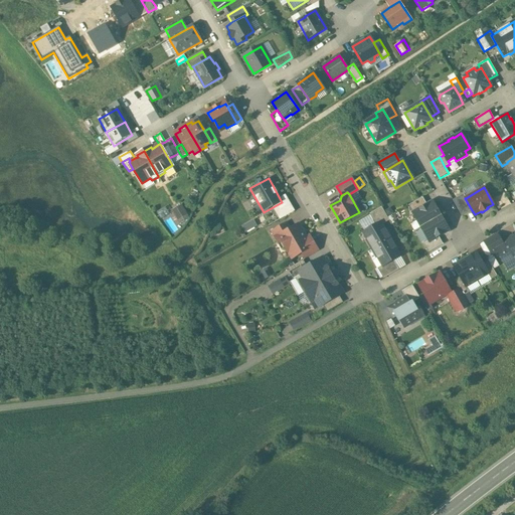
[(464,194),(453,200),(462,216),(472,210),(465,198),(466,198),(464,194)]
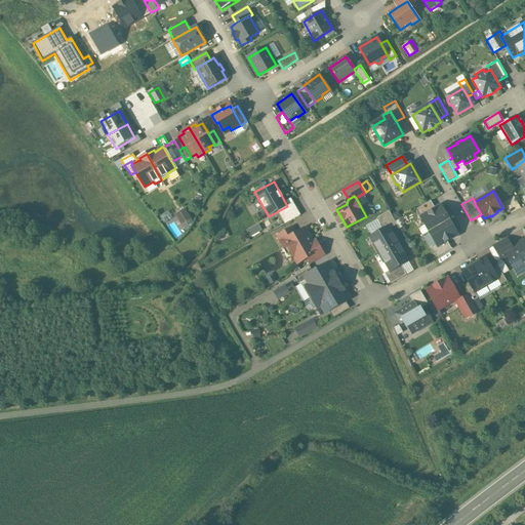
[(431,201),(416,209),(421,217),(436,209),(431,201)]
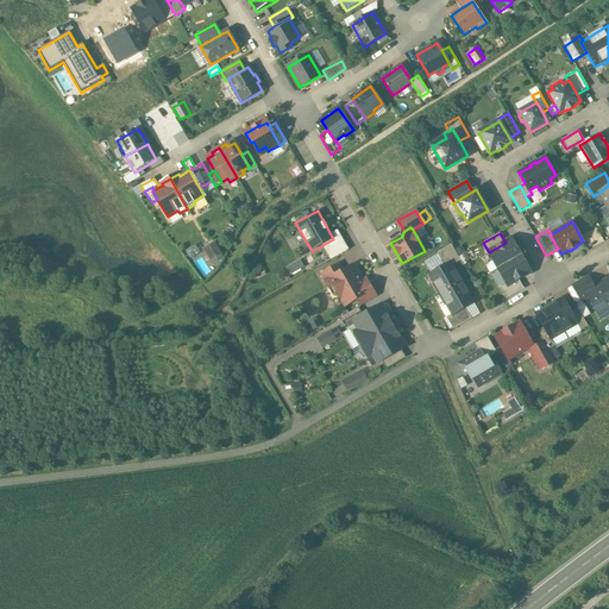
[(506,243),(489,252),(498,269),(521,256),(512,239),(506,243)]
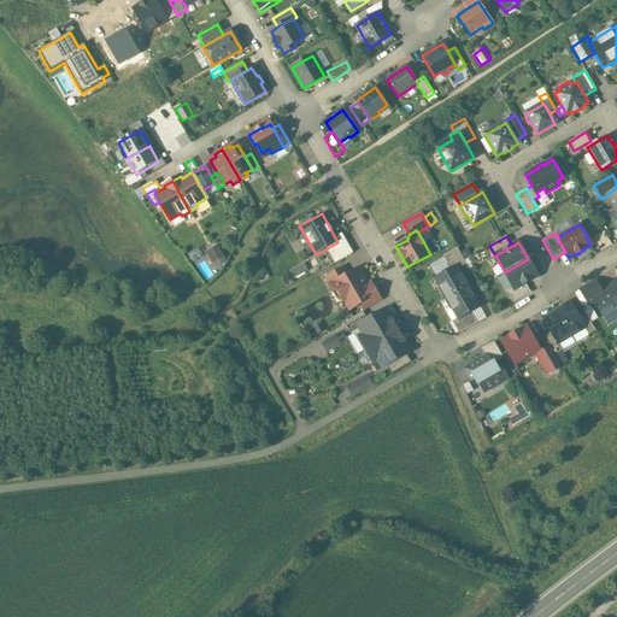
[(221,245),(207,250),(215,268),(229,262),(221,245)]
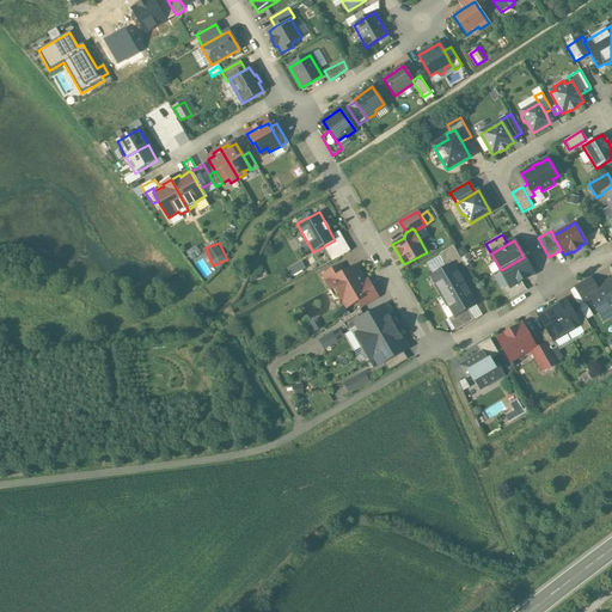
[(453,246),(439,255),(447,268),(453,264),(454,267),(463,262),(453,246)]
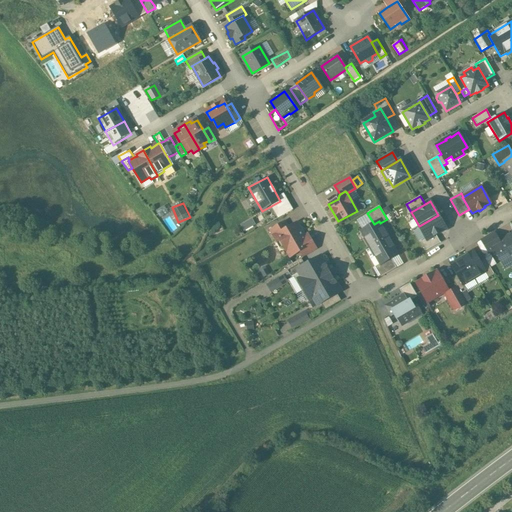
[(438,215),(419,226),(427,239),(427,240),(435,235),(446,229),(438,215)]
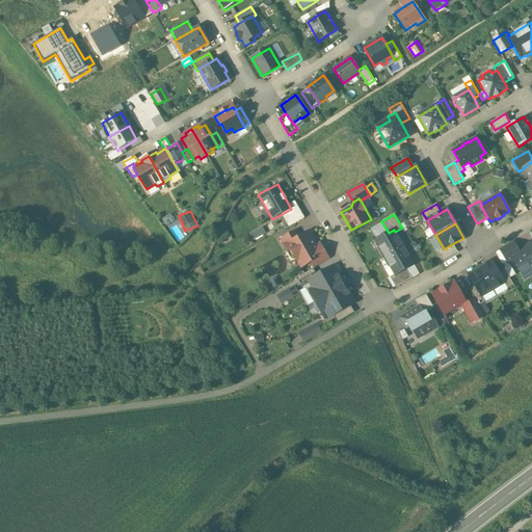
[(250,233),(255,240),(267,234),(263,227),(250,233)]
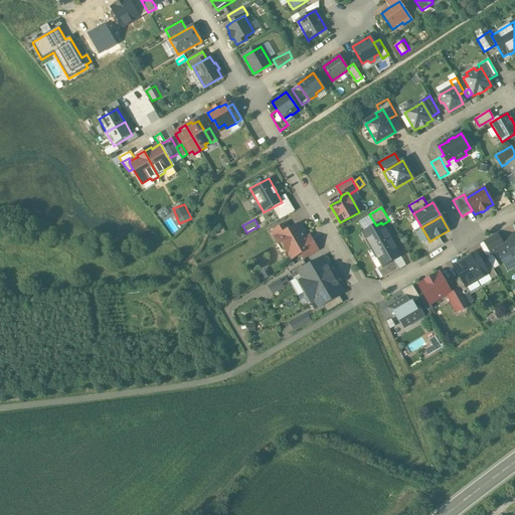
[(376,225),(363,233),(368,240),(366,240),(373,251),(392,240),(391,237),(390,238),(382,224),(381,222),(376,225)]
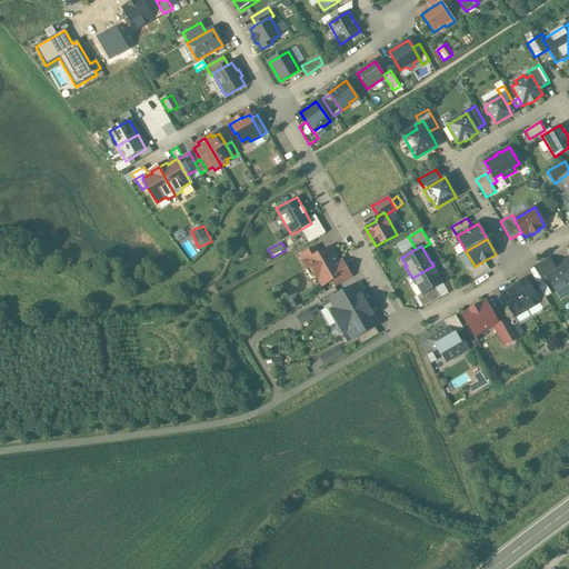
[(315,248),(300,256),(308,268),(312,266),(317,262),(315,257),(318,255),(315,248)]
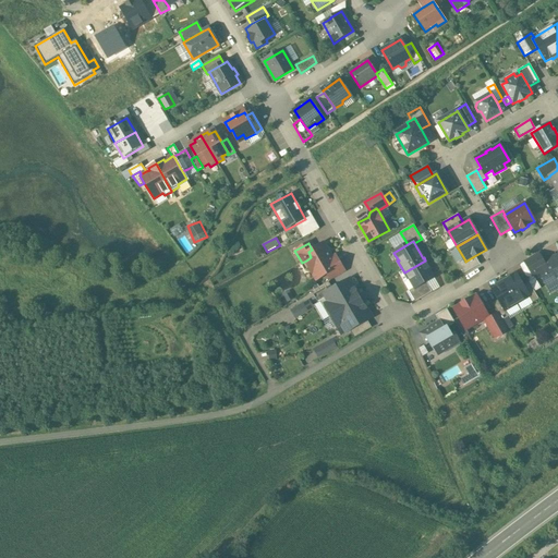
[(312,250),(308,252),(311,257),(306,261),(311,267),(310,268),(316,280),(327,274),(341,266),(337,258),(332,261),(323,243),(312,250)]
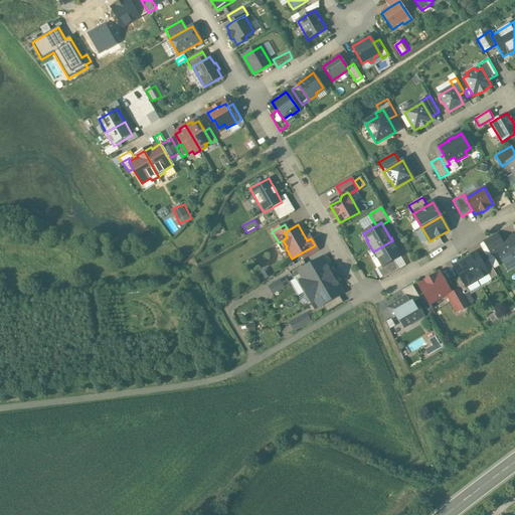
[(497,234),(484,241),(492,254),(497,250),(496,247),(503,243),(497,234)]
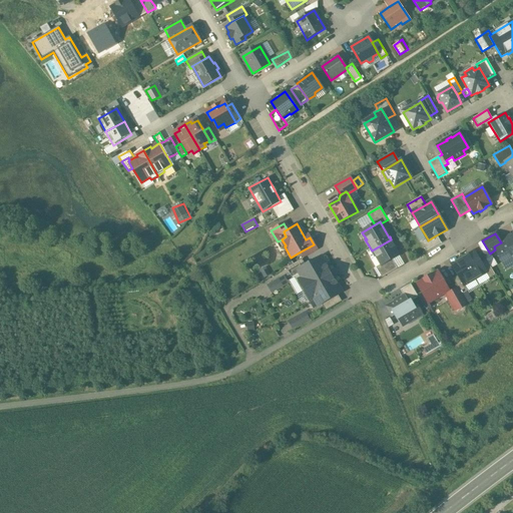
[(436,235),(428,240),(428,239),(422,242),(427,251),(441,243),(436,235)]
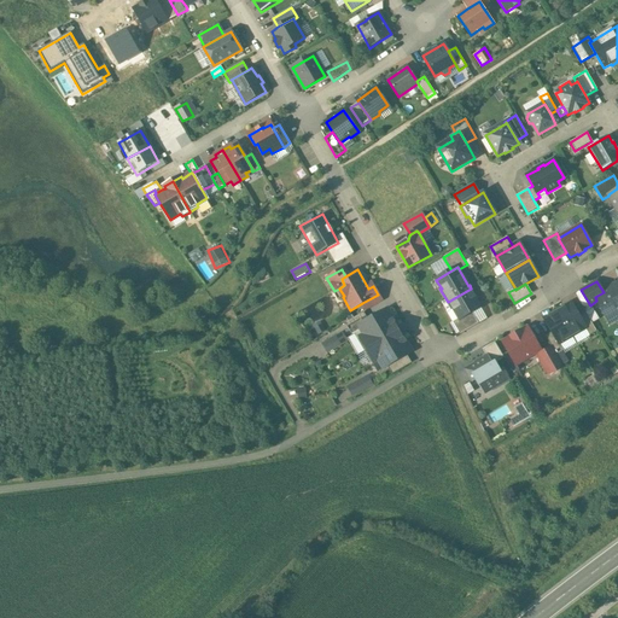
[(604,292),(595,297),(596,301),(607,319),(617,312),(617,284),(604,292)]
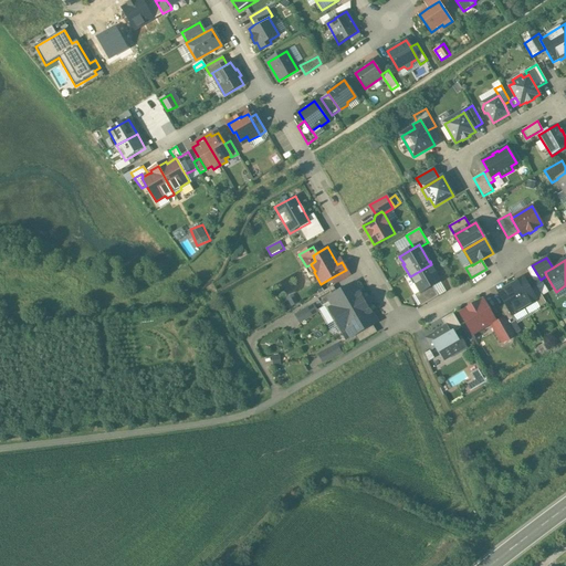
[(431,264),(410,276),(413,283),(415,282),(420,292),(421,292),(432,285),(440,281),(432,269),(435,269),(431,264)]
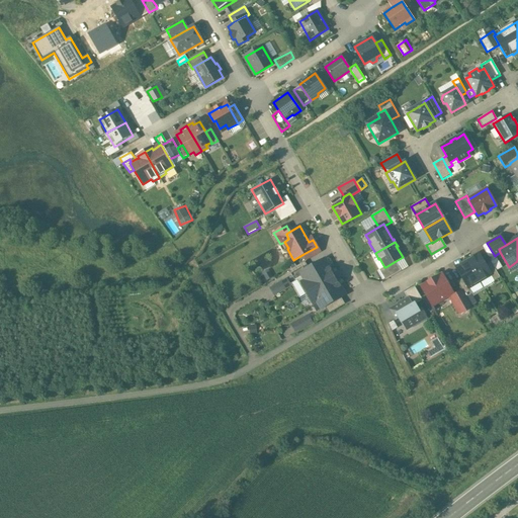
[(495,256),(487,243),(482,246),(491,262),(497,259),(495,256)]
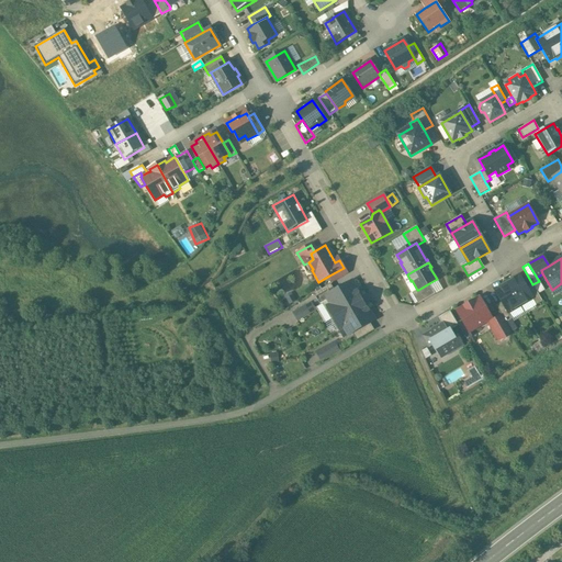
[(347,274),(344,268),(329,276),(334,282),(347,274)]
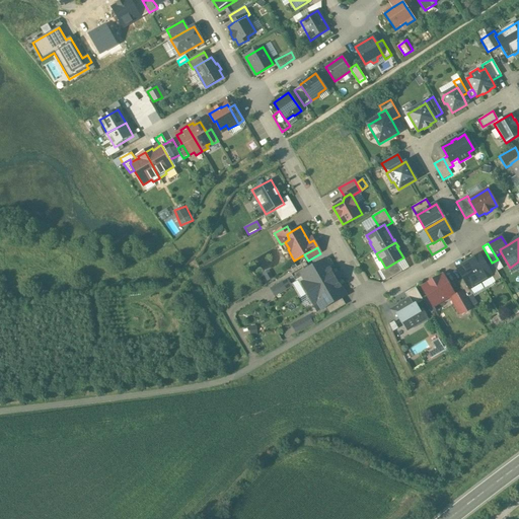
[(479,254),(468,261),(480,282),(492,276),(486,266),(479,254)]
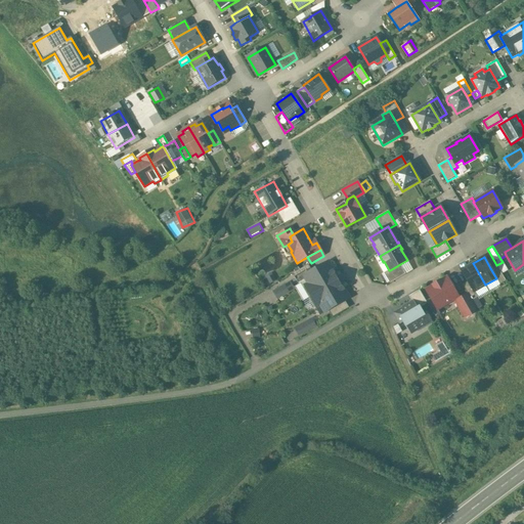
[(312,272),(305,276),(307,280),(309,285),(304,288),(316,307),(320,304),(325,312),(329,310),(345,301),(349,299),(341,285),(340,286),(335,277),(336,276),(328,263),(312,272)]
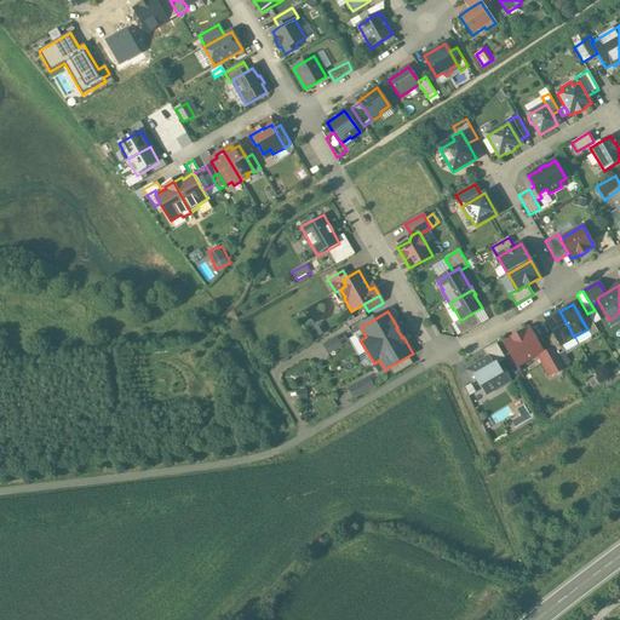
[(560,311),(546,320),(554,333),(561,345),(562,345),(574,337),(560,311)]
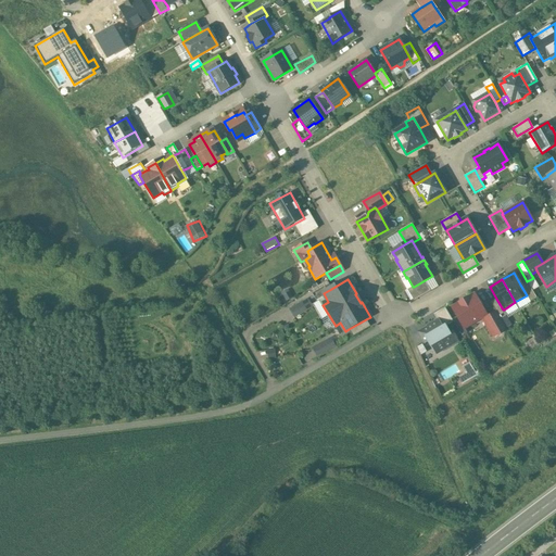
[(425,280),(414,287),(413,287),(407,290),(414,301),(430,291),(425,280)]
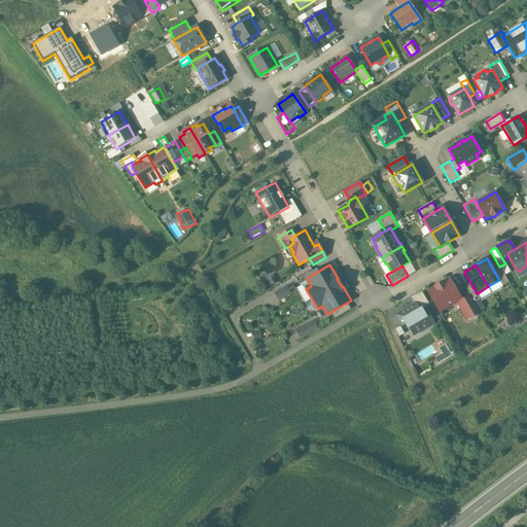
[(310,267),(294,276),(301,286),(309,282),(307,278),(314,274),(310,267)]
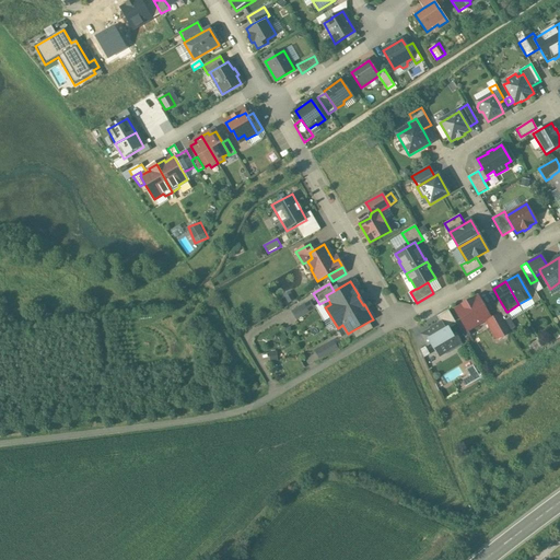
[(540,300),(531,283),(524,287),(531,298),(534,304),(540,300)]
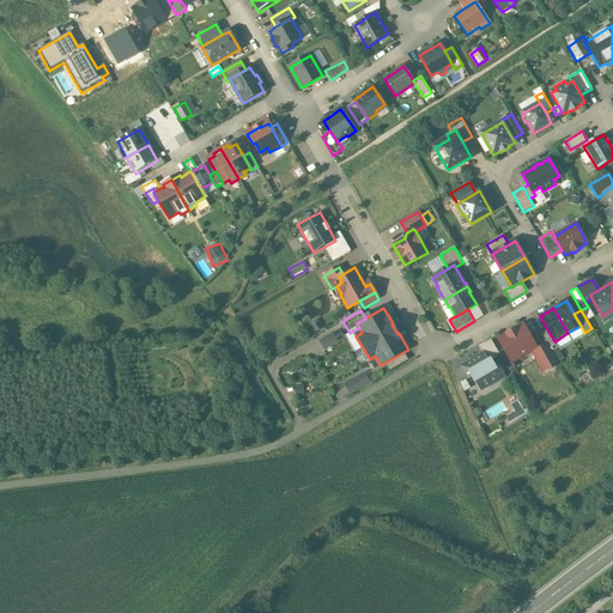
[(515,329),(508,334),(499,340),(511,360),(535,347),(523,326),(515,331),(515,329)]
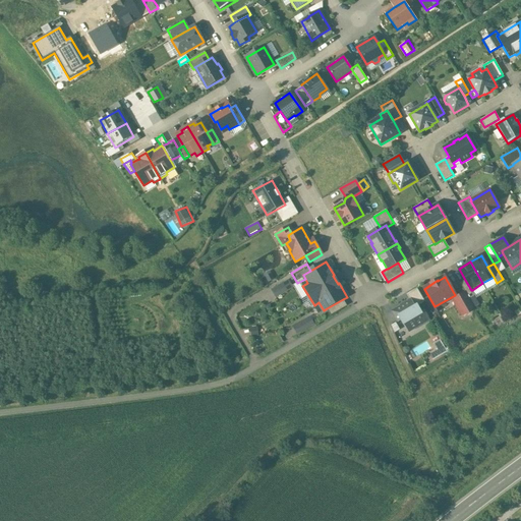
[(471,290),(465,280),(460,283),(465,292),(469,299),(475,295),(472,290),(471,290)]
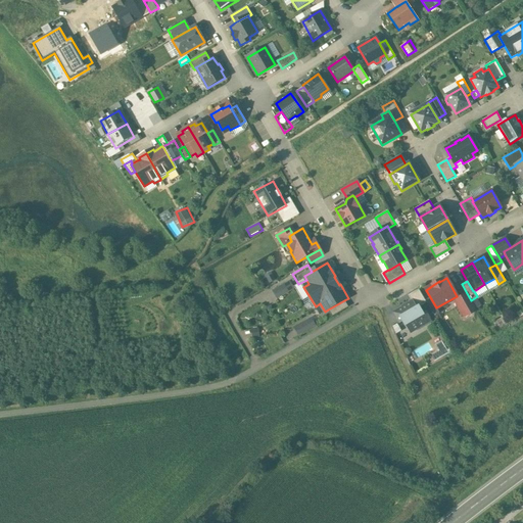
[(289,282),(274,291),(277,298),(293,289),(289,282)]
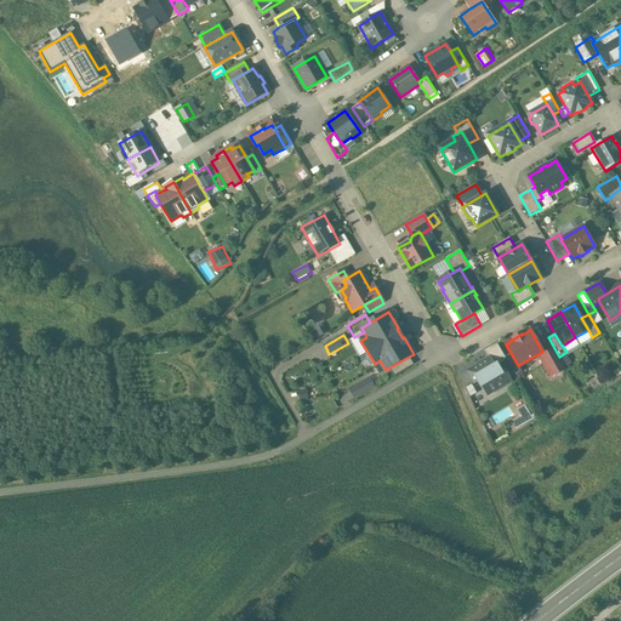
[(506,359),(497,343),(484,351),(489,358),(489,359),(493,358),(497,365),(506,359)]
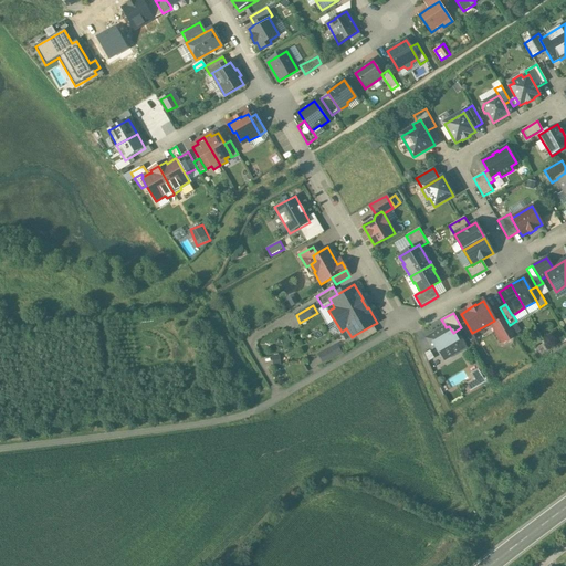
[(505,317),(492,325),(502,343),(515,335),(510,325),(505,317)]
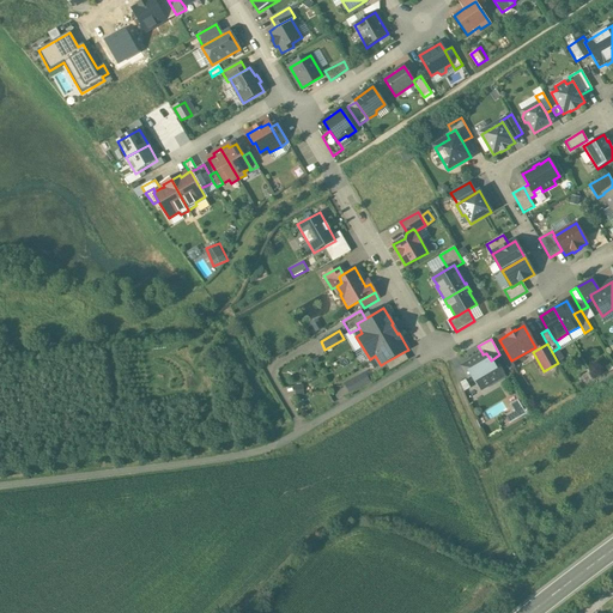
[(404,352),(384,363),(389,371),(408,360),(404,352)]
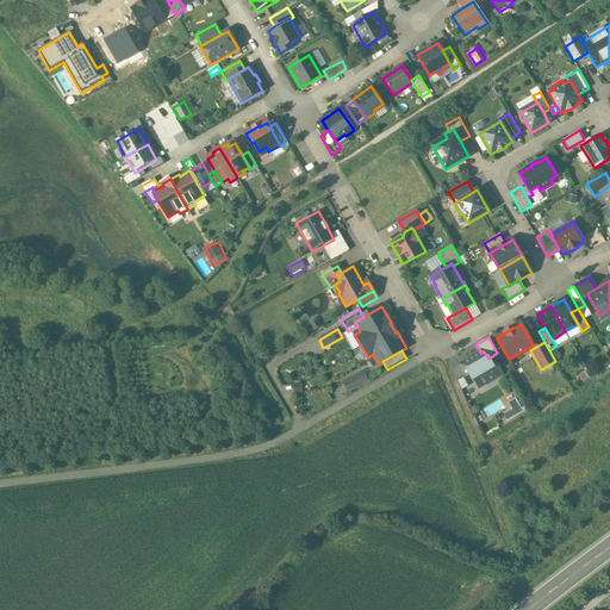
[(473,358),(460,365),(466,375),(470,374),(473,380),(474,379),(479,387),(502,374),(496,366),(493,367),(489,359),(484,352),(480,353),(480,352),(472,356),(473,358)]
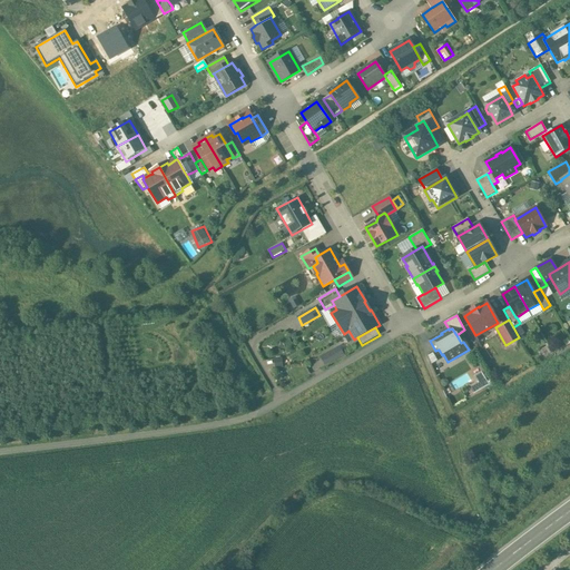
[(338,347),(322,357),(325,364),(343,355),(338,347)]
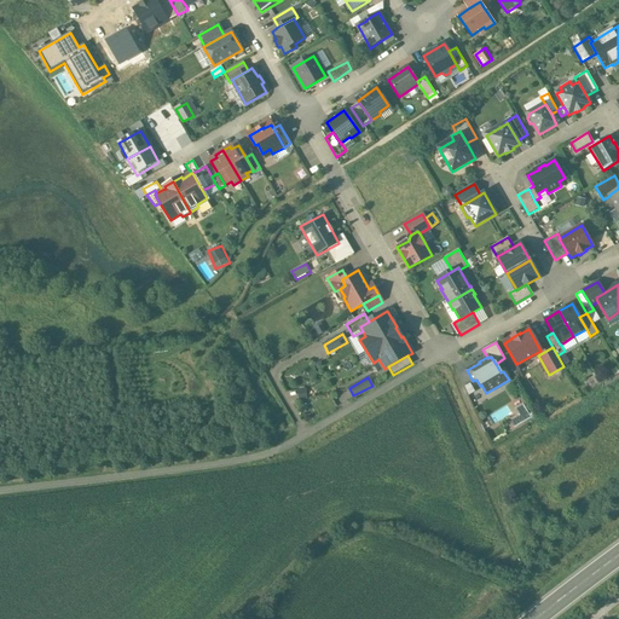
[(530,415),(522,404),(514,409),(522,423),(534,416),(532,414),(530,415)]
